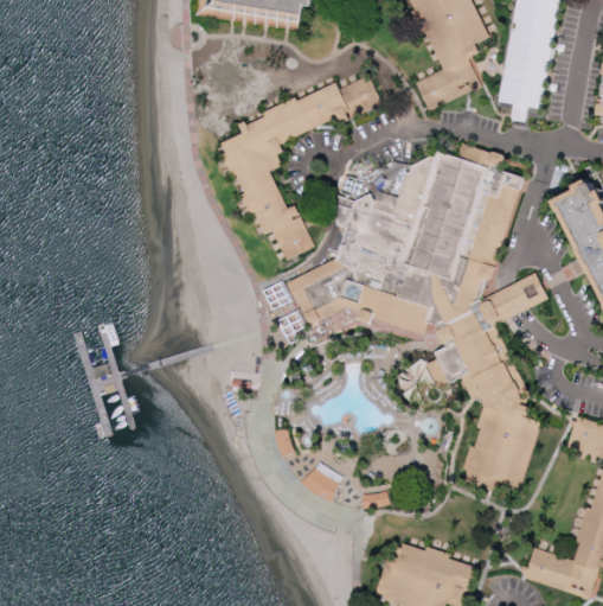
[(193,0),(473,0),(491,37),(478,43),(482,51),(464,61),(476,85),(429,108),(417,83),(446,69),(411,0),(310,0),(309,7),(301,6),(296,33),(191,16),(193,0)]
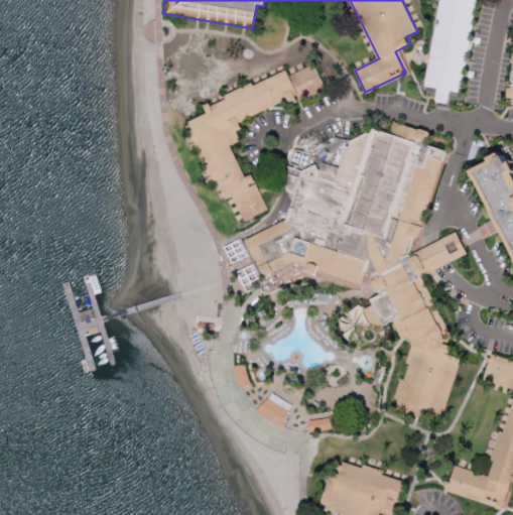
[(436,0),(475,0),(459,94),(447,92),(445,104),(432,101),(434,89),(421,87),(436,0)]
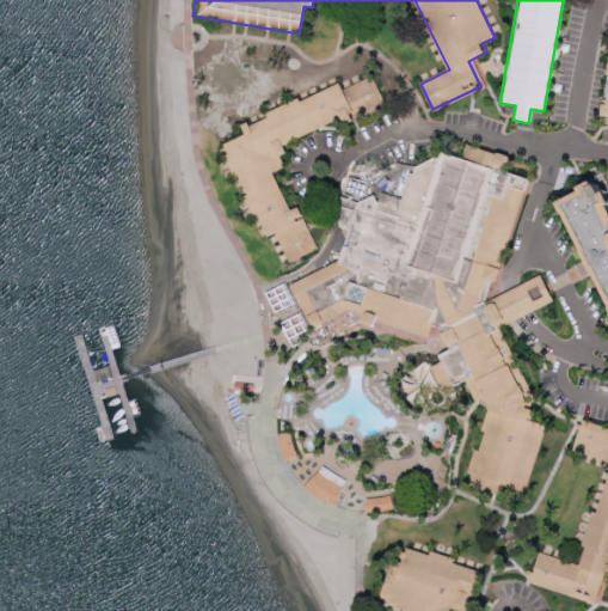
[(286,266),(271,237),(264,240),(220,146),(246,133),(243,124),(338,80),(342,89),(370,75),(385,105),(345,123),(342,117),(283,145),(287,151),(278,156),(283,166),(271,172),(290,211),(296,208),(317,251),(286,266)]
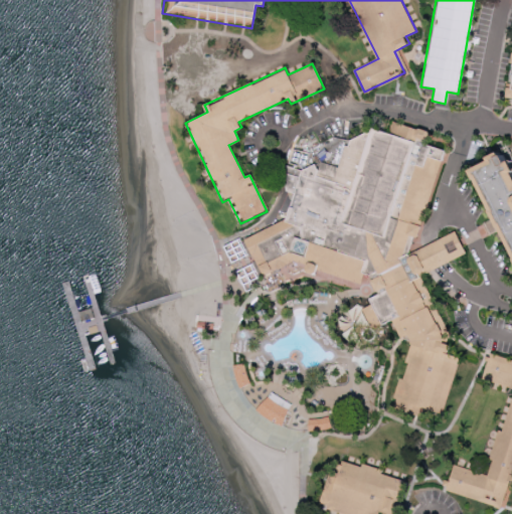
[(245,239),(287,219),(291,208),(286,199),(284,171),(291,147),(307,152),(308,148),(330,137),(352,140),(375,128),(389,132),(392,121),(431,133),(428,144),(447,150),(418,240),(412,238),(407,253),(408,254),(419,277),(449,334),(447,341),(454,344),(451,353),(460,356),(441,415),(423,410),(421,418),(390,409),(393,401),(390,400),(397,377),(402,378),(406,363),(404,362),(410,341),(397,337),(389,320),(369,330),(359,310),(373,304),(371,299),(379,295),(369,274),(364,272),(360,284),(293,261),(264,276),(245,239)]
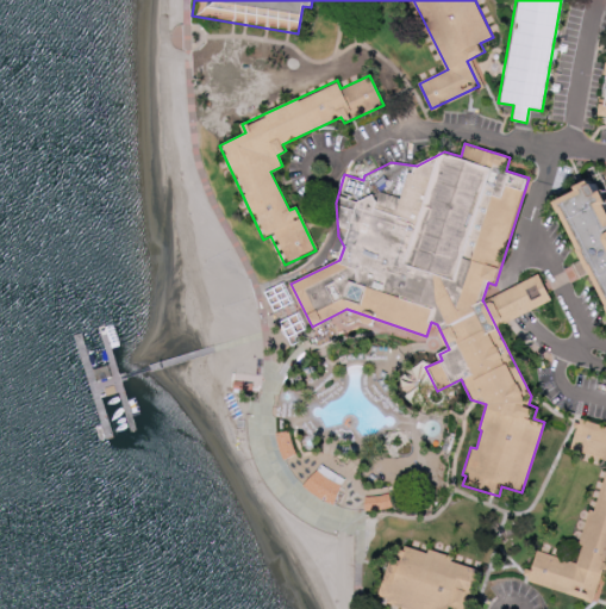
[(605,304),(555,203),(576,192),(574,187),(593,178),(605,203),(605,304)]
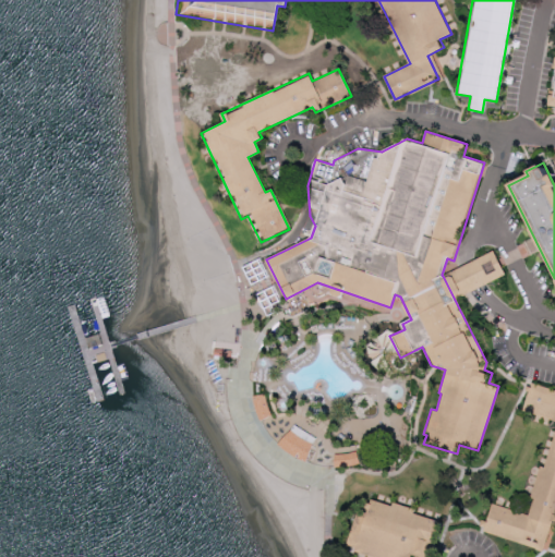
[(443,276),(462,266),(493,251),(504,274),(472,290),(455,300),(443,276)]
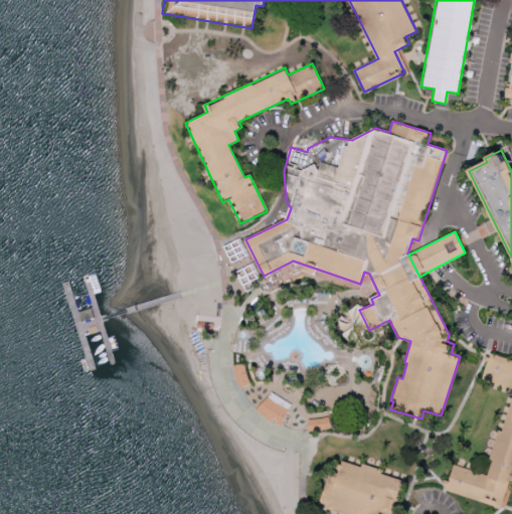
[(487,353),(511,361),(511,486),(507,484),(498,508),(443,490),(452,463),(486,474),(511,394),(511,390),(479,379),(487,353)]
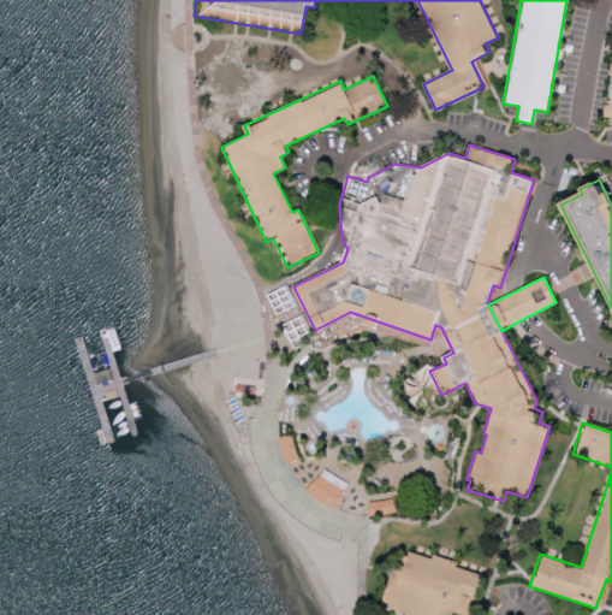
[(285,465),(298,460),(287,435),(275,439),(285,465)]
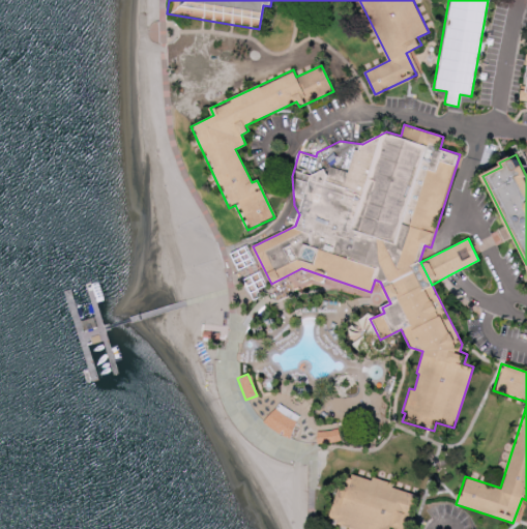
[(299,415),(274,404),(264,427),(290,438),(299,415)]
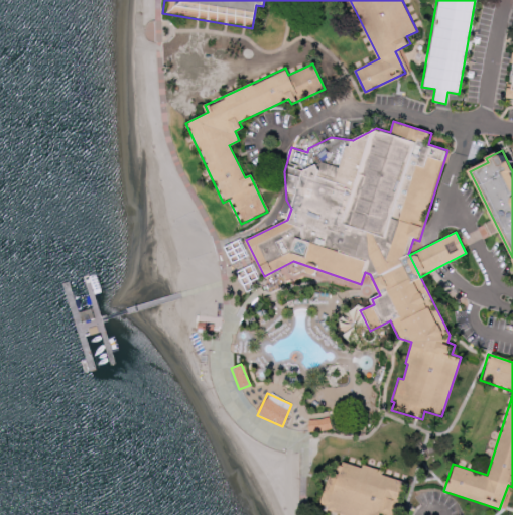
[(307,432),(330,430),(329,419),(307,420),(307,432)]
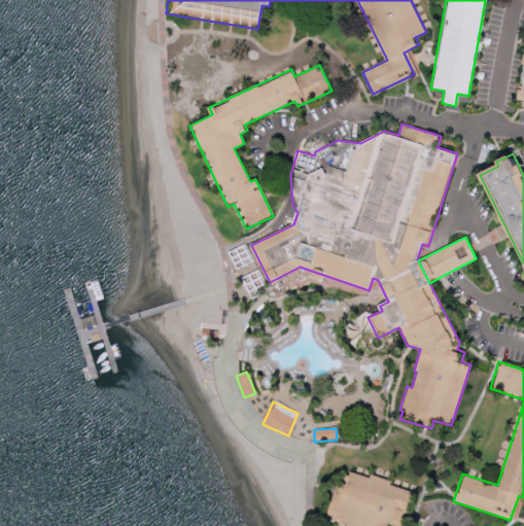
[(398,525),(410,492),(349,474),(345,487),(340,485),(329,519),(353,525),(398,525)]
